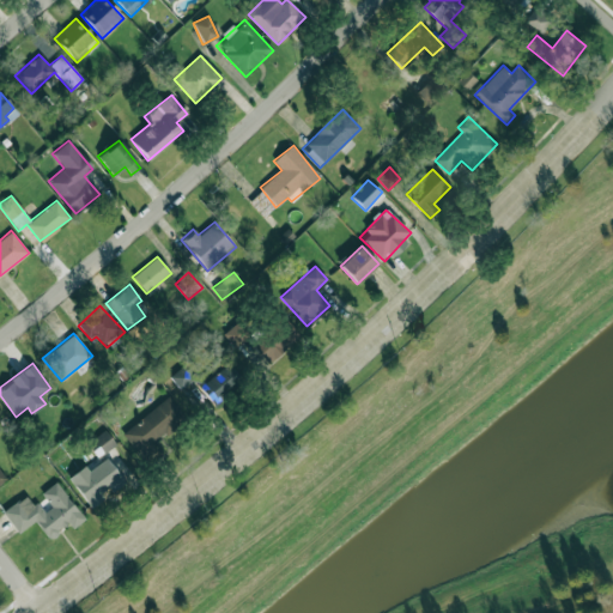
[(212,405),(242,383),(228,363),(198,384),(212,405)]
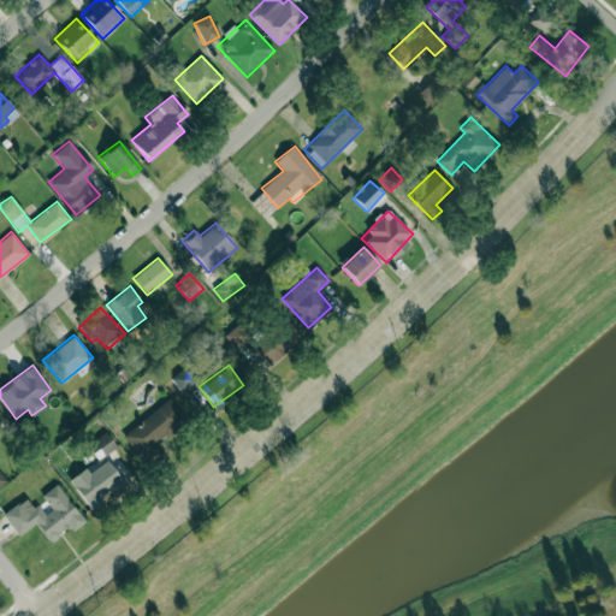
[(197,379),(187,366),(171,378),(182,391),(197,379)]
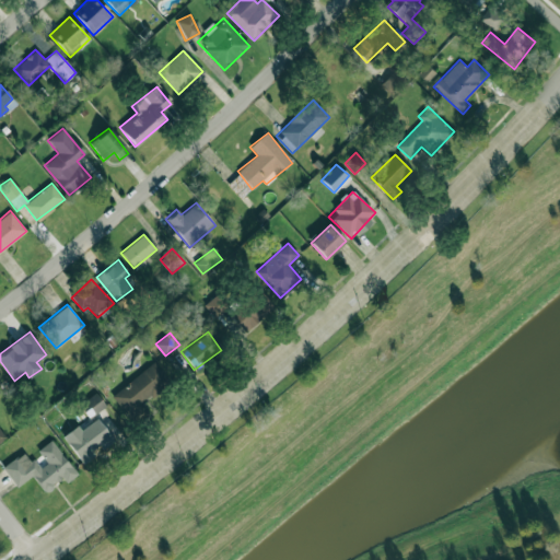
[(168,380),(153,361),(112,397),(128,416),(168,380)]
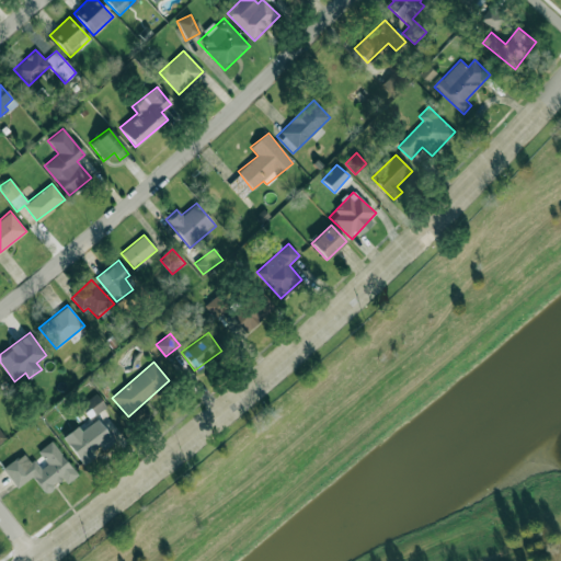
[(89,420),(106,407),(95,393),(79,405),(89,420)]
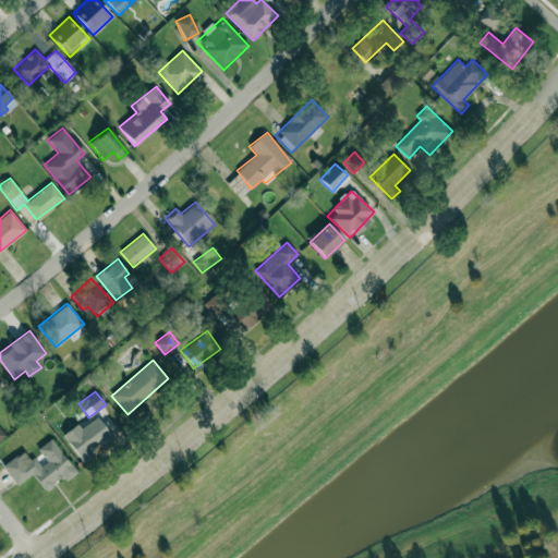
[(82,462),(112,438),(96,416),(81,428),(77,423),(61,435),(82,462)]
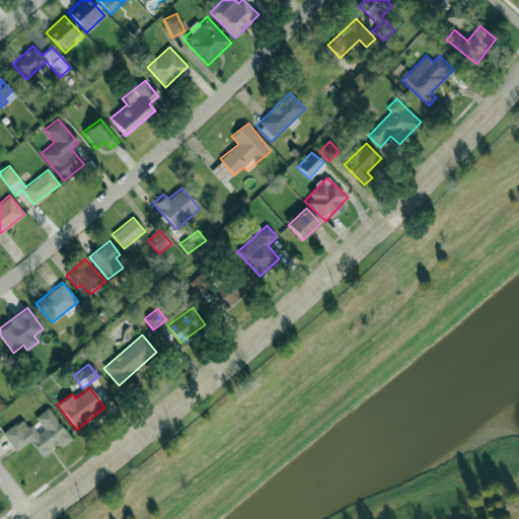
[(14,451),(30,440),(41,456),(59,443),(61,447),(71,440),(48,408),(35,417),(44,428),(34,434),(23,418),(2,433),(14,451)]
